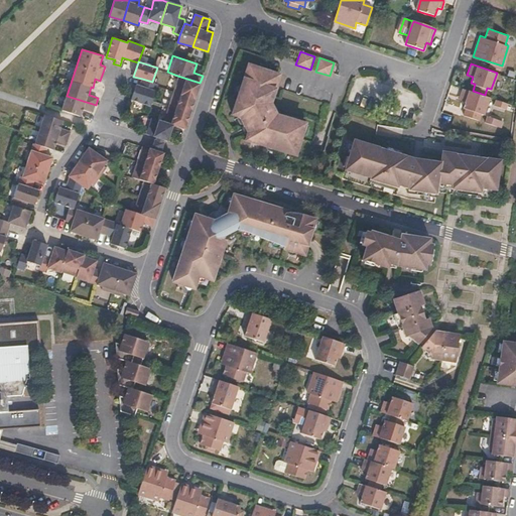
[(270,105),(275,90),(273,90),(278,75),(248,66),(232,115),(238,117),(248,133),(245,140),(293,156),(304,125),(289,121),(290,119),(276,115),(270,105)]
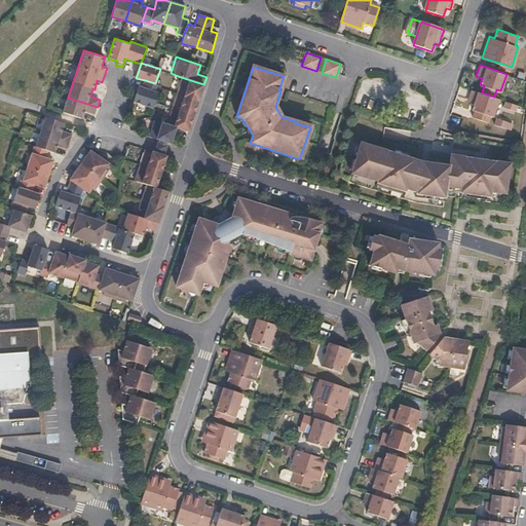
[(198,101),(203,84),(181,77),(177,94),(198,101)]
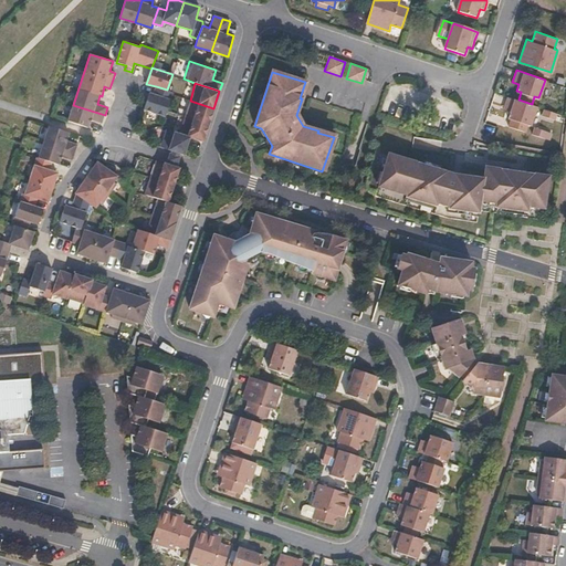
[(143,100),(146,101),(144,109),(166,116),(174,92),(167,90),(156,86),(153,94),(148,93),(148,95),(145,94),(143,100)]
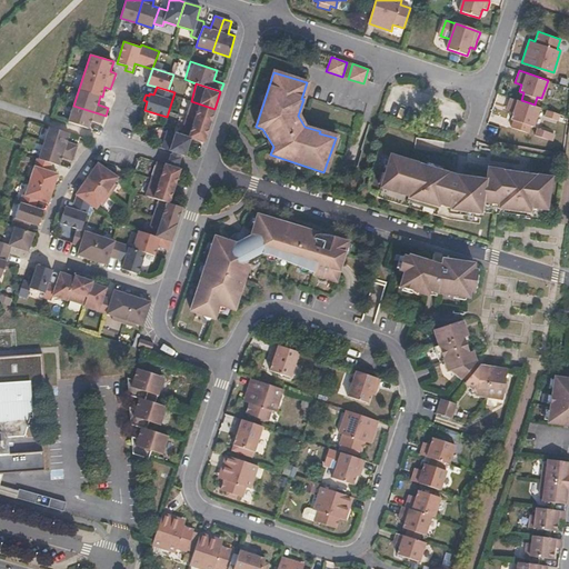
[(533,125),(539,107),(535,105),(521,100),(510,97),(506,109),(512,111),(510,118),(513,119),(511,126),(529,131),(531,125),(533,125)]
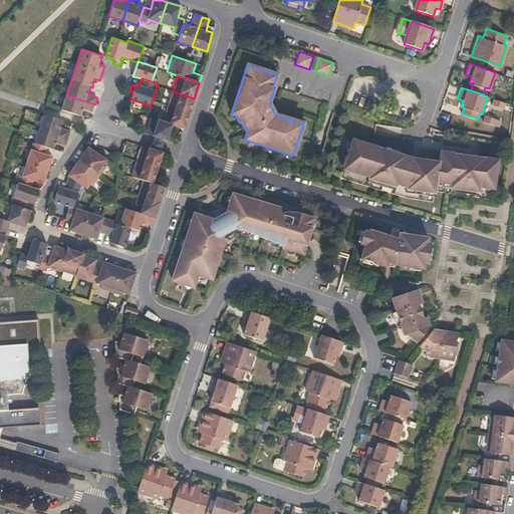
[(189,112),(194,98),(173,91),(168,105),(189,112)]
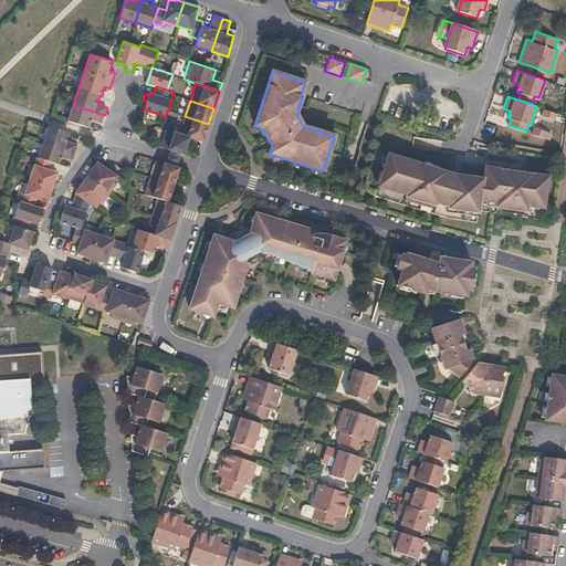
[(105,115),(73,105),(69,119),(90,126),(92,119),(102,124),(105,115)]
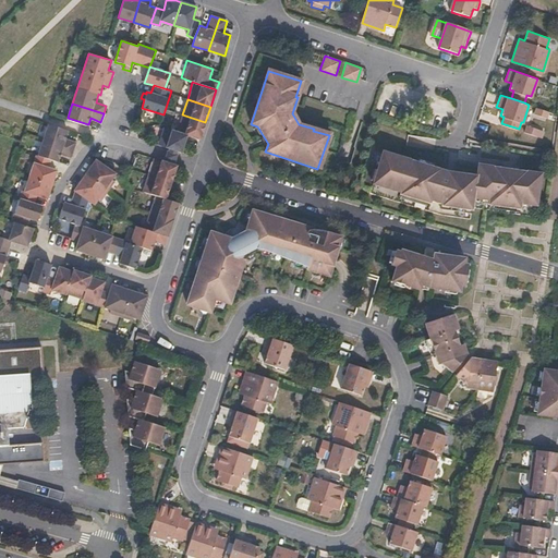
[(546,117),(548,110),(536,107),(534,113),(546,117)]
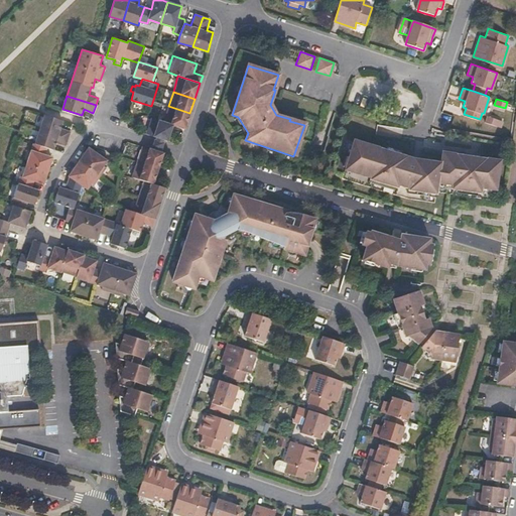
[(184,129),(189,113),(168,106),(163,122),(173,125),(184,129)]
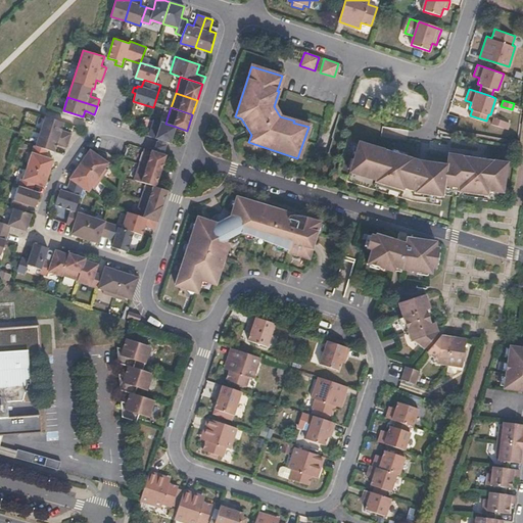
[(61,127),(63,120),(44,113),(40,128),(68,137),(70,131),(61,127)]
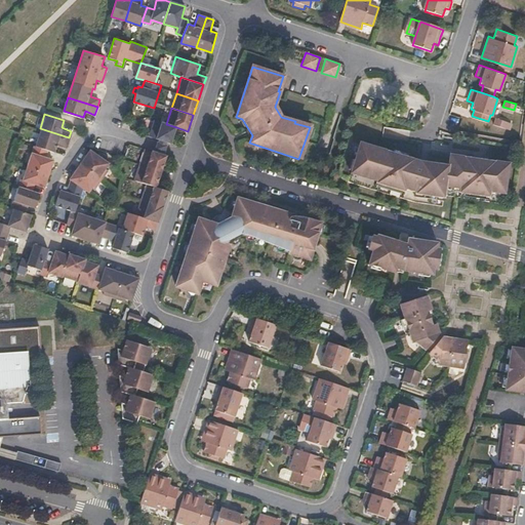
[(506,127),(508,121),(496,117),(494,124),(506,127)]
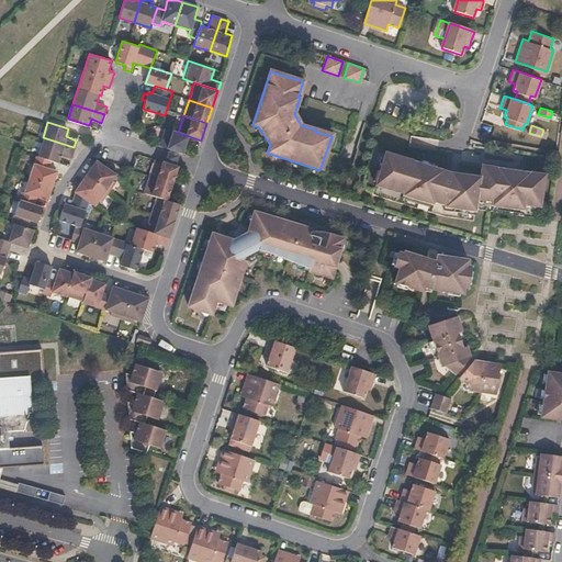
[(183,154),(189,136),(178,133),(165,128),(159,146),(163,147),(169,149),(179,153),(183,154)]
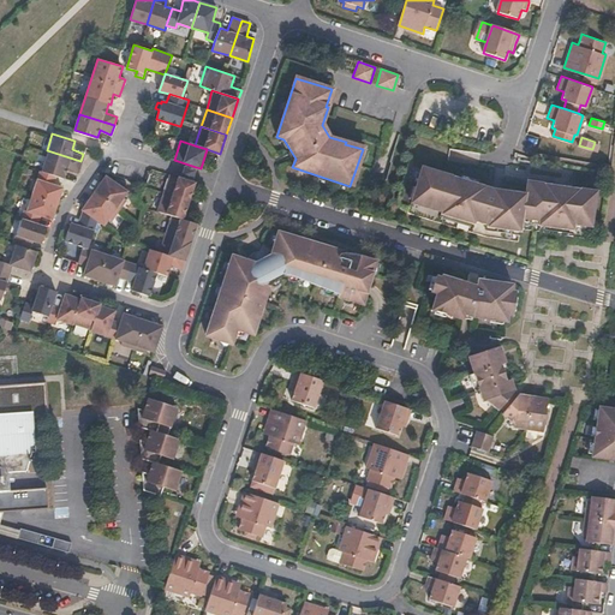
[(78,171),(81,161),(47,150),(41,168),(55,173),(57,173),(64,175),(66,167),(78,171)]
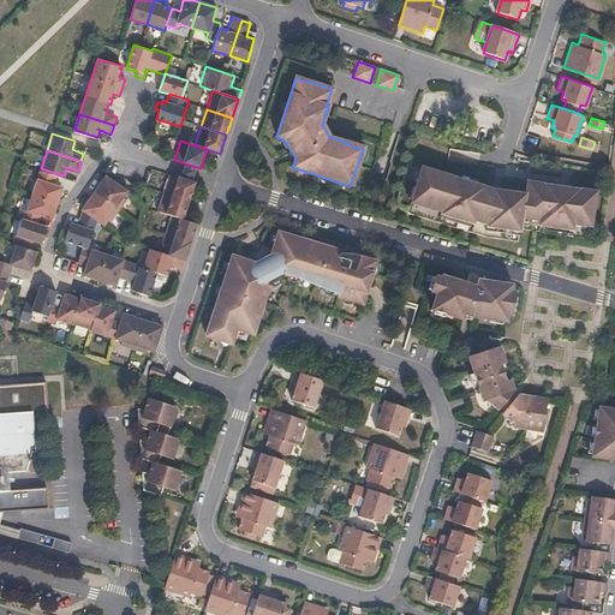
[(196,167),(185,163),(181,174),(192,178),(196,167)]
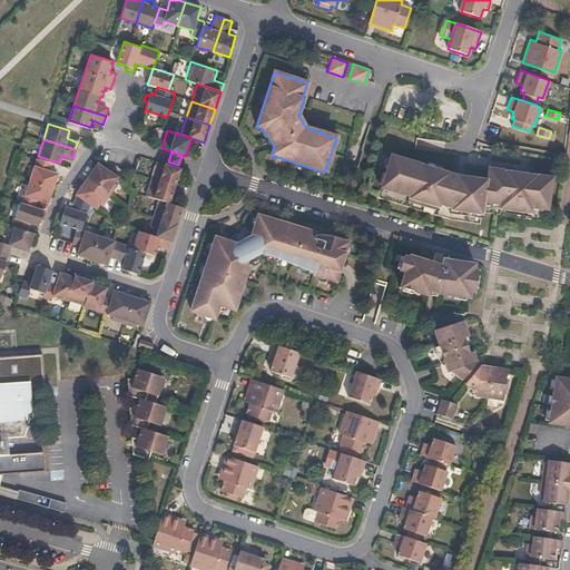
[(53,185),(58,170),(50,167),(51,160),(38,156),(37,155),(30,177),(53,185)]
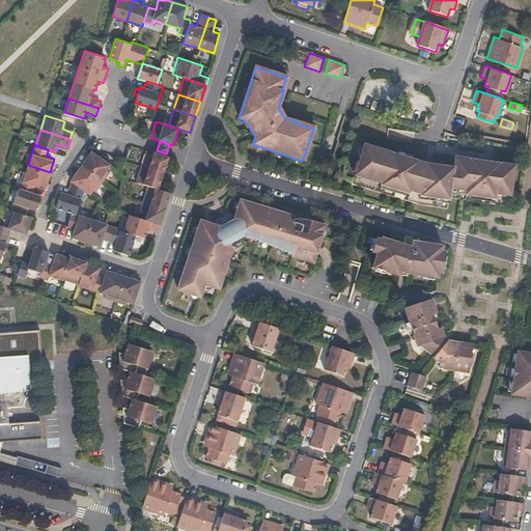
[(509,197),(514,165),(454,157),(453,167),(425,164),(364,145),(355,175),(381,184),(380,186),(409,194),(410,193),(420,195),(420,197),(449,202),(451,190),(464,191),(463,196),(494,200),(495,194),(509,197)]
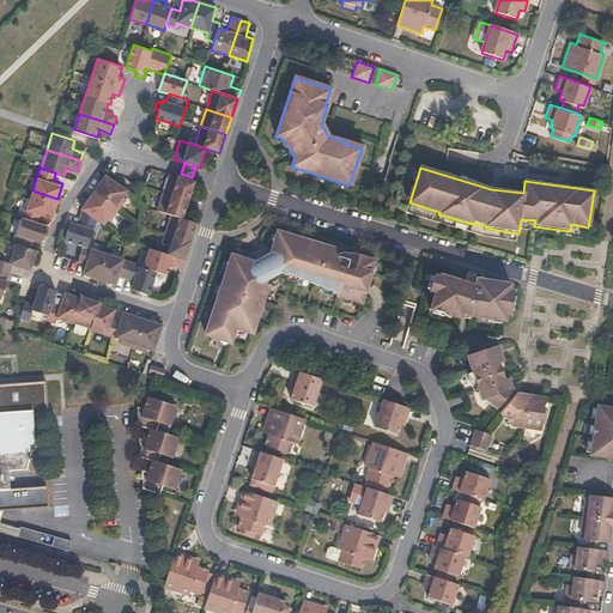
[(188,196),(194,177),(192,177),(181,174),(174,171),(168,170),(162,188),(188,196)]
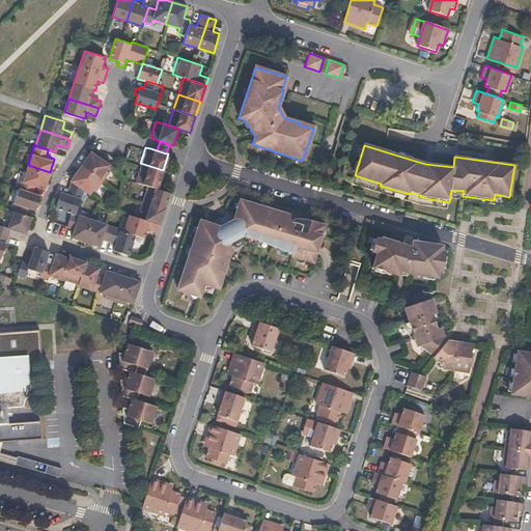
[(107,167),(110,162),(90,148),(81,163),(103,178),(110,169),(107,167)]
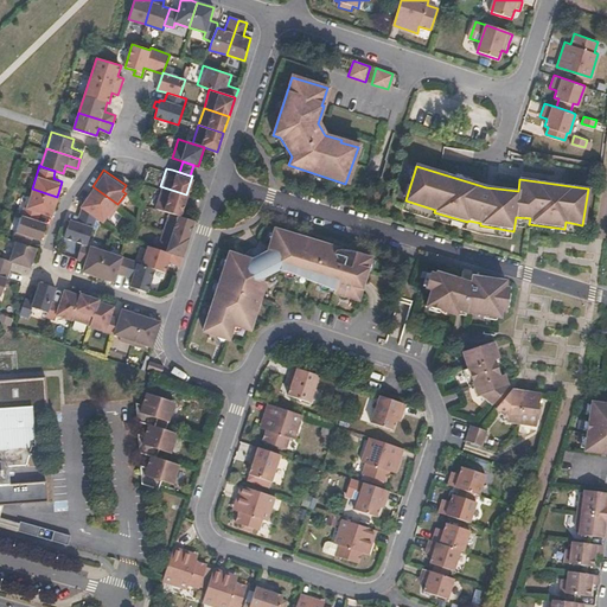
[(117,204),(93,186),(80,203),(82,204),(96,215),(102,218),(107,212),(110,215),(117,204)]
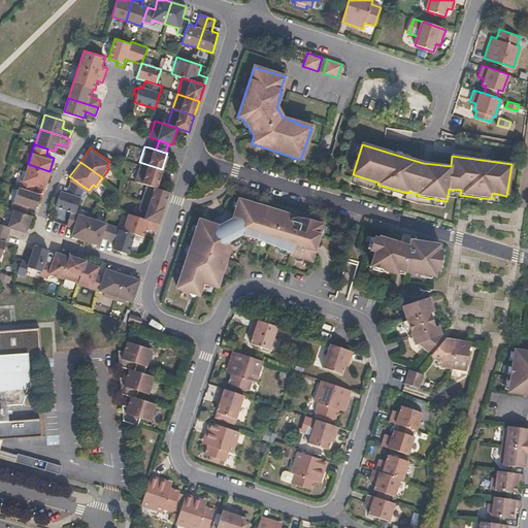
[(158,185),(162,169),(139,162),(135,177),(147,182),(158,185)]
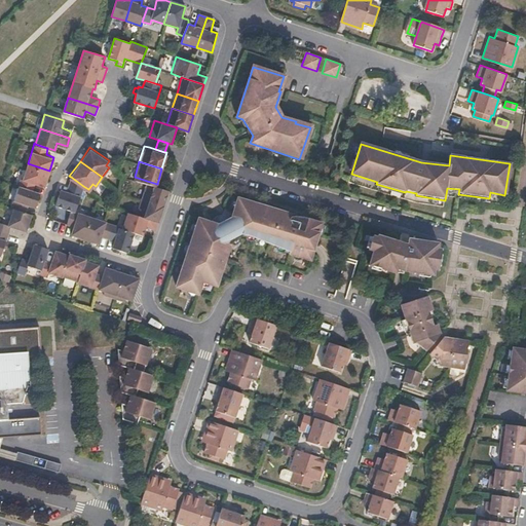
[(44,185),(49,171),(28,163),(23,178),(20,177),(17,184),(33,188),(35,182),(44,185)]
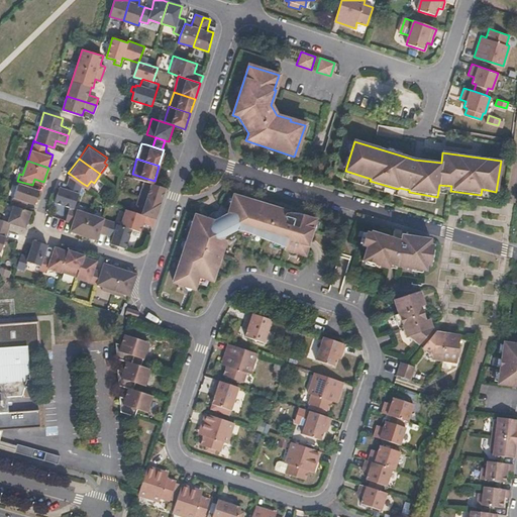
[(60,184),(59,185),(56,184),(55,189),(57,190),(54,199),(70,204),(75,206),(82,183),(70,174),(66,186),(60,184)]
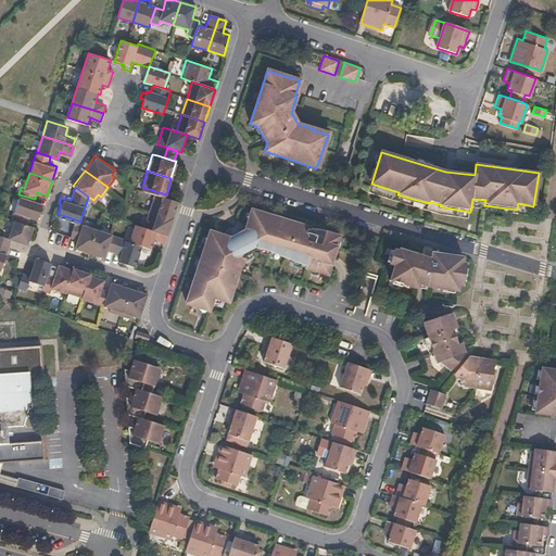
[(174,215),(179,199),(166,194),(155,191),(150,207),(174,215)]
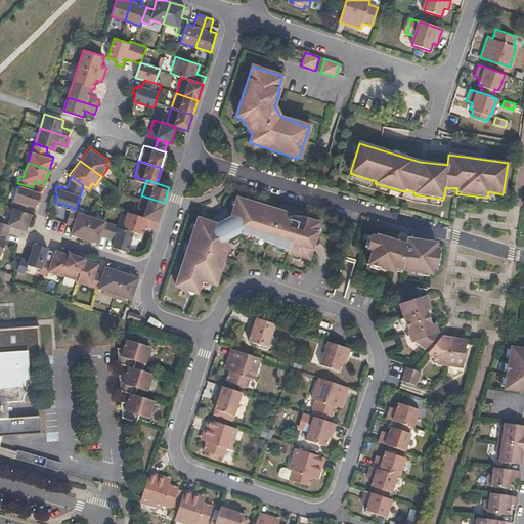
[(35,205),(40,190),(33,187),(17,183),(10,205),(13,206),(28,210),(30,204),(35,205)]
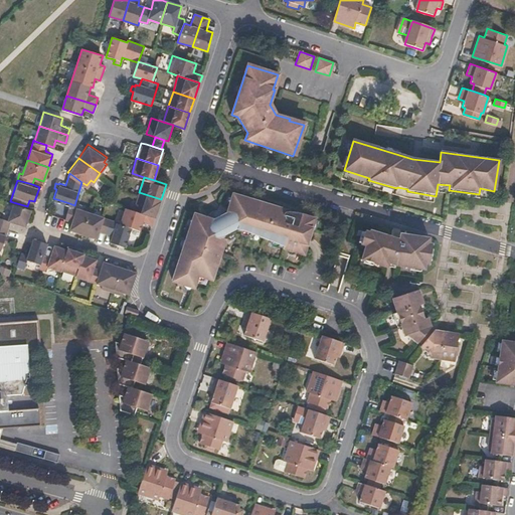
[(156,214),(161,199),(139,192),(134,207),(156,214)]
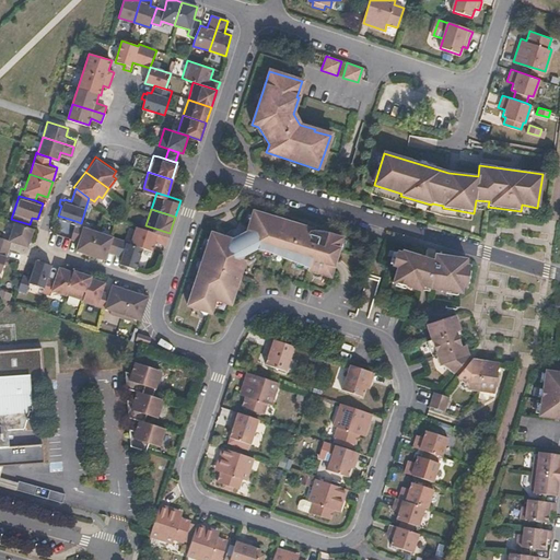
[(341,241),(317,233),(254,212),(248,229),(241,223),(240,228),(233,230),(230,231),(228,233),(225,237),(212,233),(200,267),(187,305),(210,314),(214,300),(230,304),(245,261),(247,261),(249,258),(256,253),(261,252),(265,252),(272,255),(307,269),(307,271),(330,279),(341,241)]
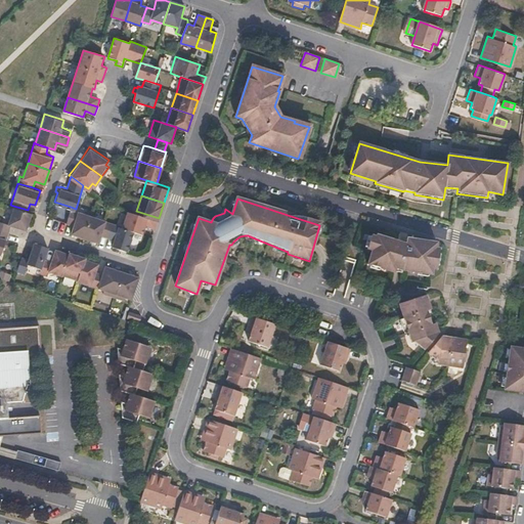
[(27,227),(31,212),(28,210),(13,206),(8,222),(10,224),(25,228),(27,227)]
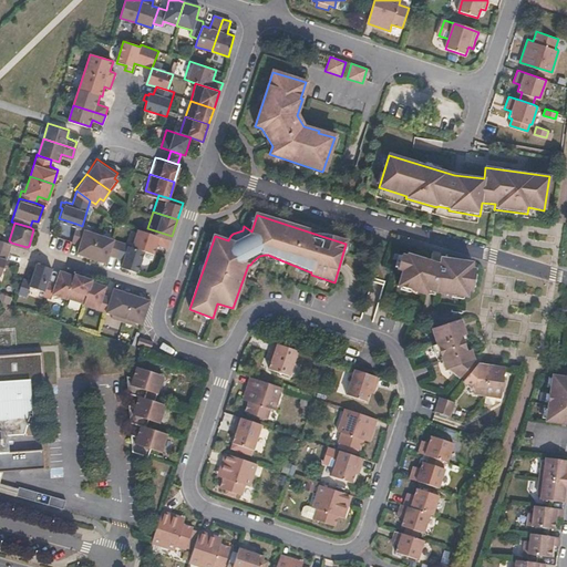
[(91,255),(99,232),(82,226),(76,224),(72,239),(79,241),(76,250),(91,255)]
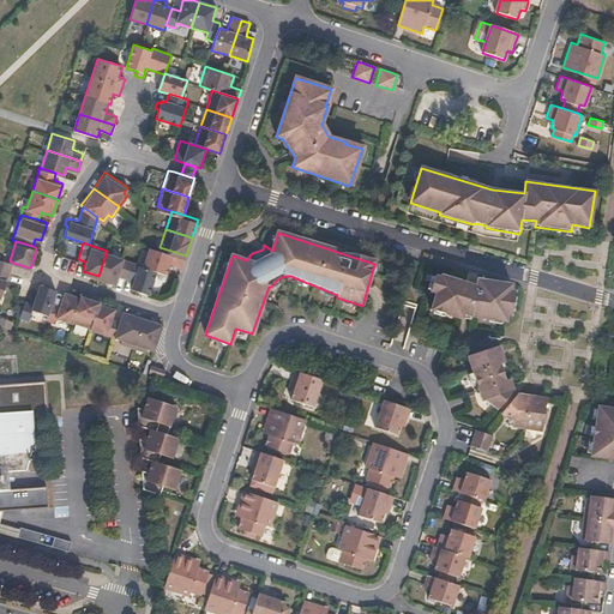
[(182,265),(186,256),(160,247),(149,245),(143,264),(157,269),(167,272),(170,262),(182,265)]
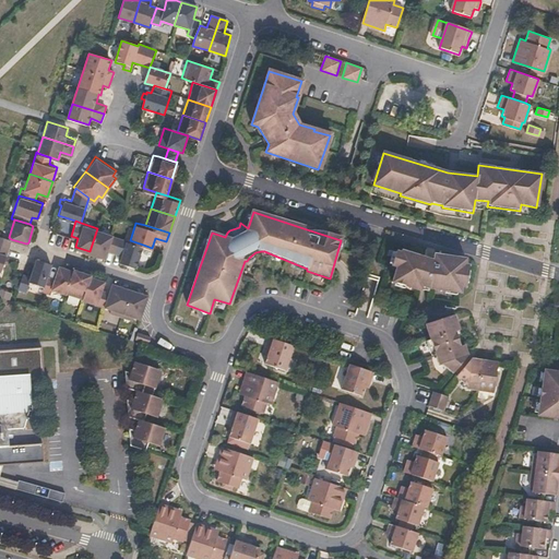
[(115,251),(119,235),(97,228),(90,251),(106,257),(108,249),(115,251)]
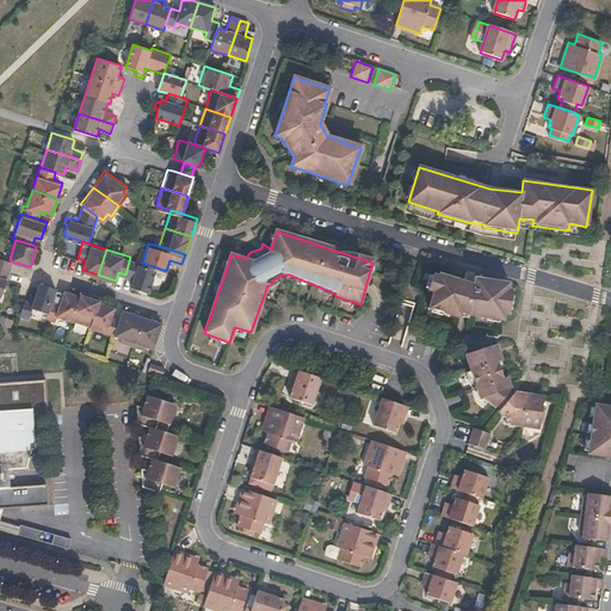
[(0,295),(1,295),(5,285),(8,287),(11,279),(7,278),(12,261),(10,259),(0,255),(0,295)]
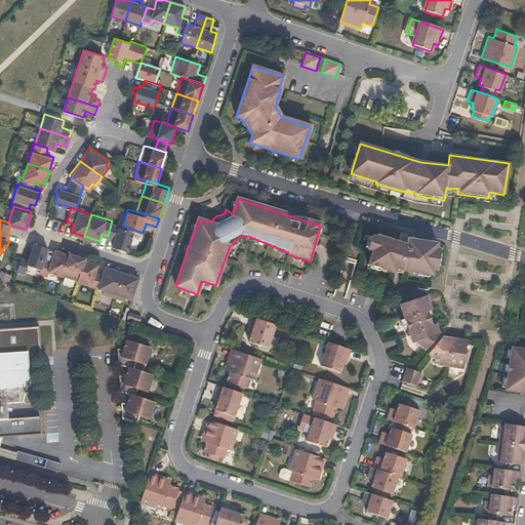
[(128,250),(134,230),(122,226),(120,225),(118,223),(112,220),(108,236),(114,238),(112,245),(128,250)]
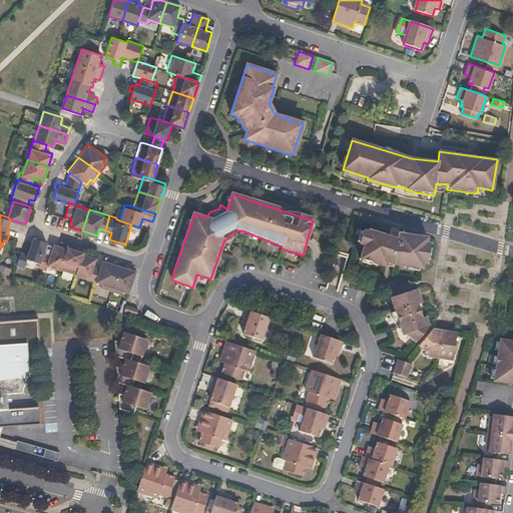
[(388,233),(387,235),(367,229),(366,231),(360,229),(356,241),(359,242),(359,243),(363,244),(359,259),(385,266),(393,268),(394,264),(407,266),(406,268),(410,270),(416,271),(417,270),(418,270),(419,268),(421,269),(422,264),(425,264),(426,261),(428,261),(428,259),(429,259),(431,249),(430,247),(428,246),(429,243),(425,242),(426,238),(398,234),(396,234),(388,233)]
